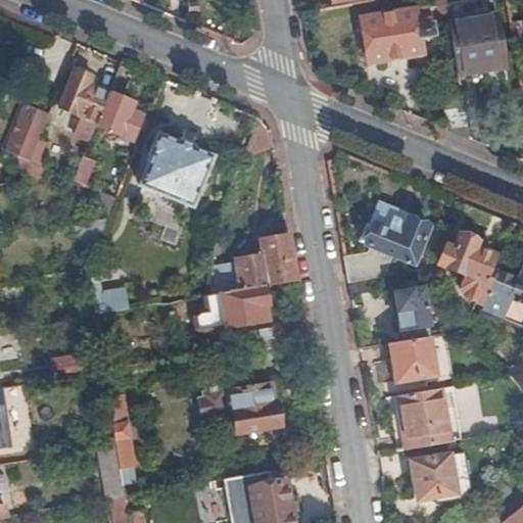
[(457,66),(449,27),(444,0),(426,0),(427,5),(438,4),(442,29),(440,40),(445,68),(457,66)]
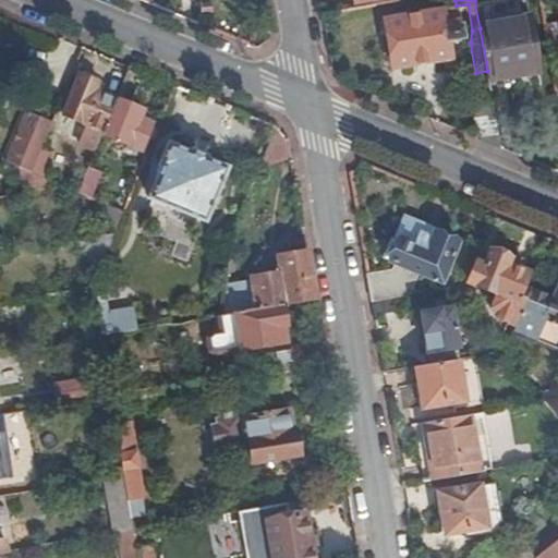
[(211,2),(202,3),(203,16),(213,15),(211,2)]
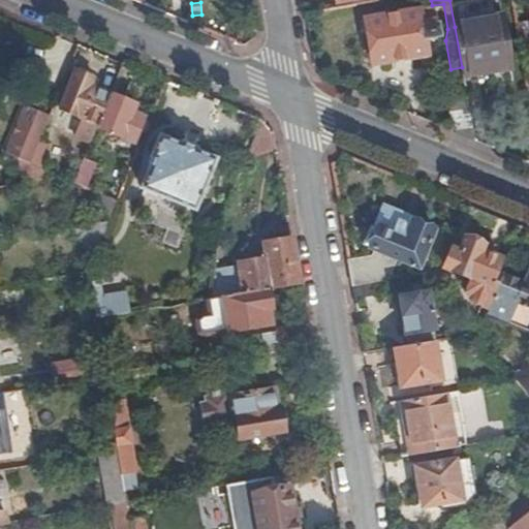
[(433,10),(366,22),(374,65),(426,56),(424,39),(437,36),(433,10)]
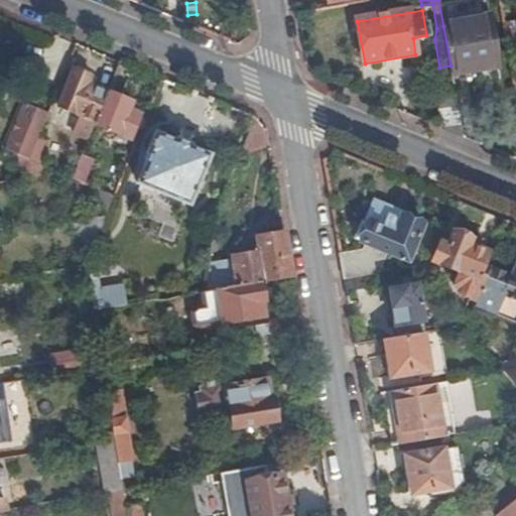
[(450,66),(453,76),(497,69),(490,18),(443,26),(450,66)]
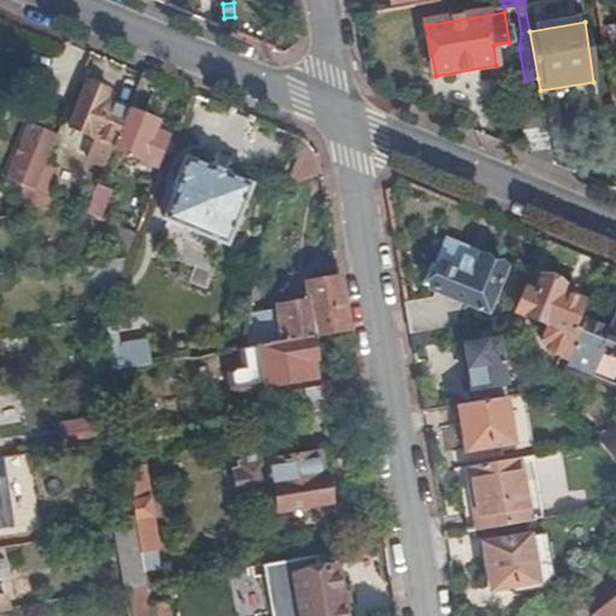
[(90,160),(107,169),(114,150),(131,111),(107,101),(111,93),(108,93),(111,87),(95,81),(93,86),(90,84),(72,128),(99,140),(90,160)]
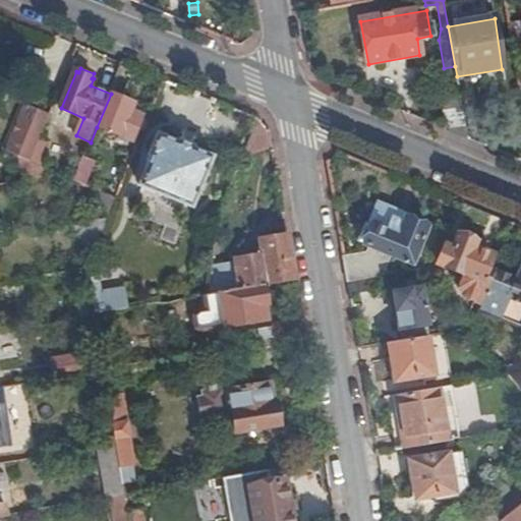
[(111,94),(97,127),(132,142),(141,118),(130,113),(134,104),(111,94)]
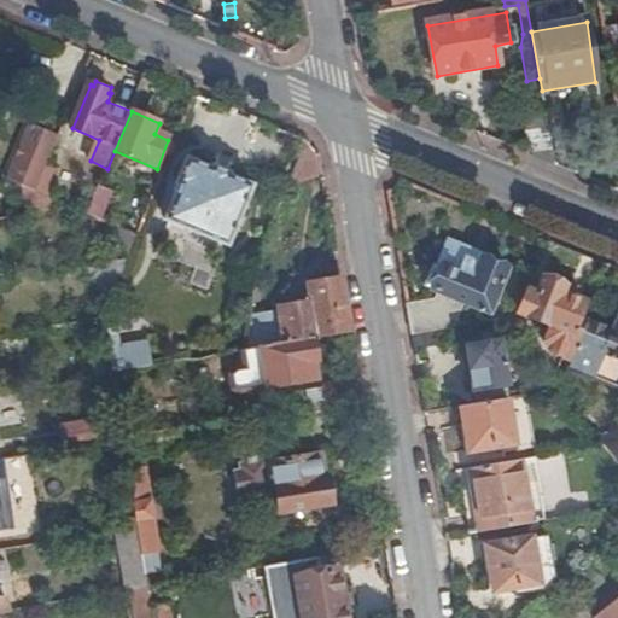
[(10,181),(25,188),(38,192),(59,136),(31,124),(10,181)]
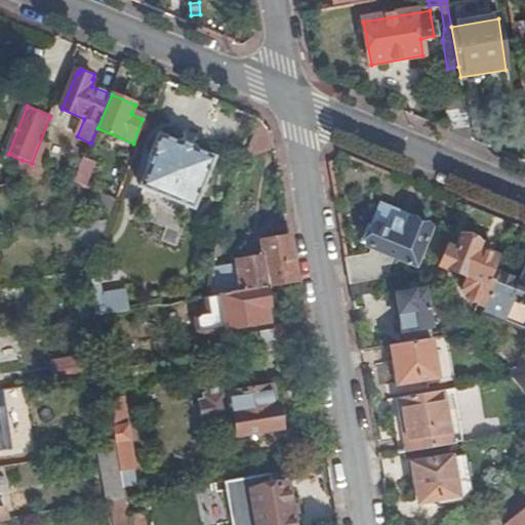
[(180,142),(161,132),(152,154),(153,156),(140,186),(194,208),(215,156),(196,148),(196,147),(182,139),(180,142)]
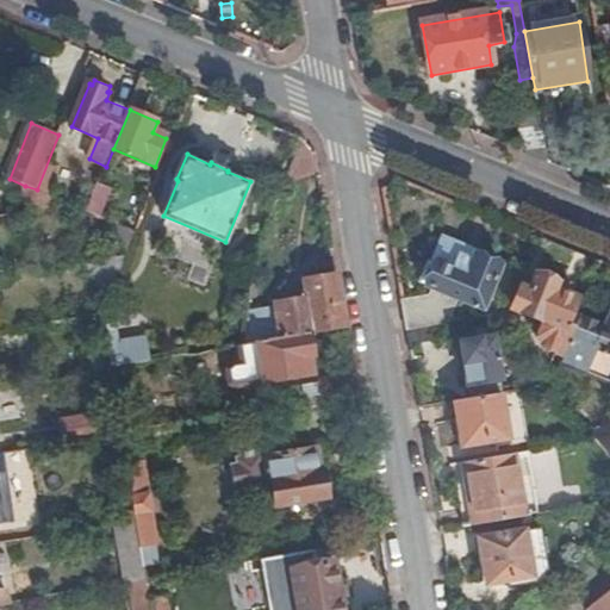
[(25,186),(29,211),(57,206),(56,198),(37,190),(25,186)]
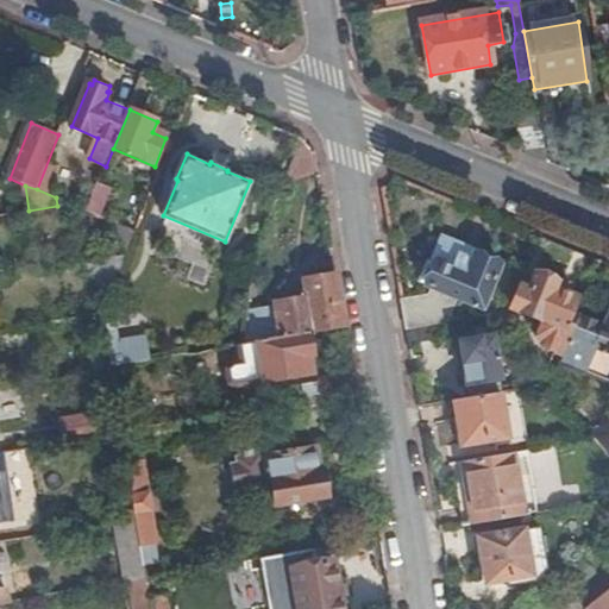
[(427,295),(402,300),(407,331),(447,324),(458,297),(484,308),(502,265),(477,255),(477,252),(443,238),(433,261),(434,262),(425,283),(431,286),(427,295)]
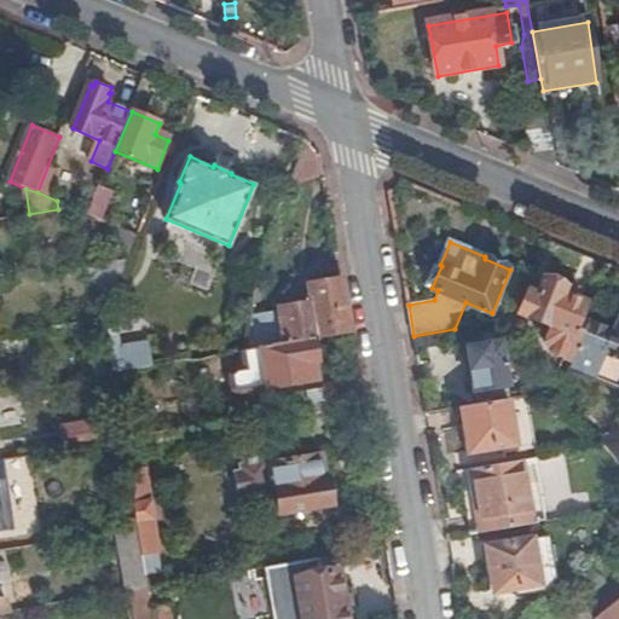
[(86,267),(111,299),(128,260),(86,267)]
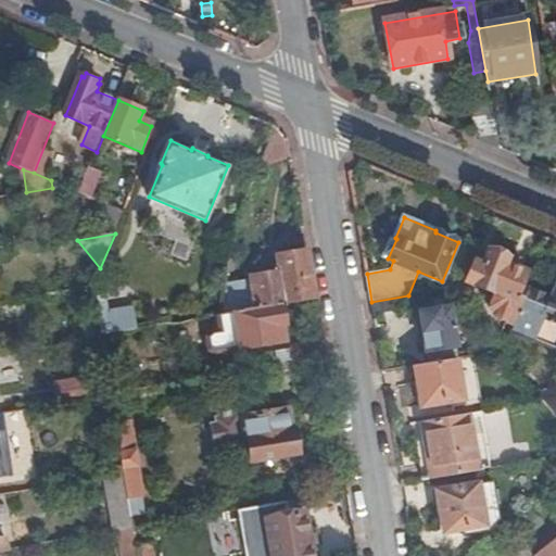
[(285,303),(315,299),(307,250),(278,255),(280,272),(253,276),(252,278),(226,282),(223,314),(285,303)]
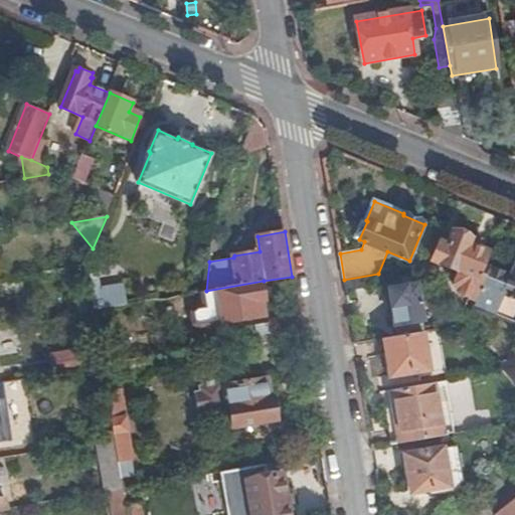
[(489,269),(493,259),(487,256),(489,251),(470,243),(472,239),(455,231),(449,245),(441,241),(433,261),(460,272),(455,286),(458,292),(476,300),(489,269)]
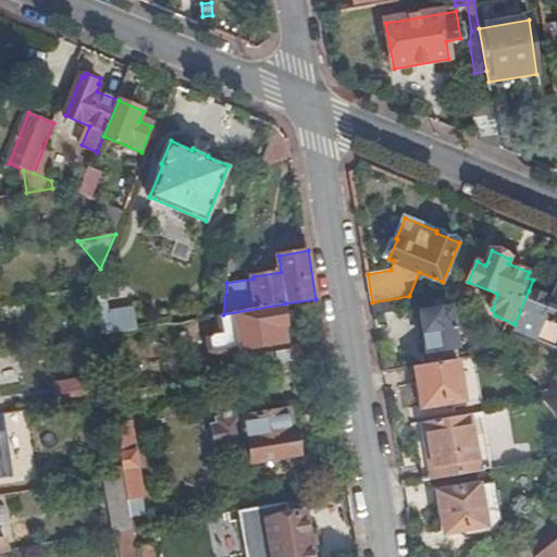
[(515,324),(511,332),(519,335),(520,333),(556,348),(556,289),(553,299),(529,291),(515,324)]
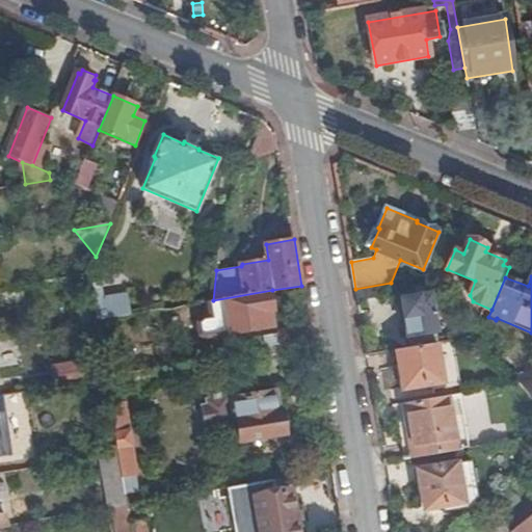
[(91,286),(97,320),(132,314),(128,291),(104,295),(102,285),(91,286)]
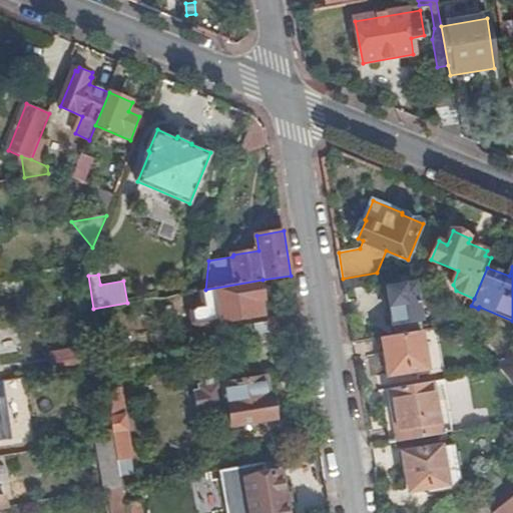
[(205,290),(200,291),(203,305),(196,306),(191,310),(193,323),(200,327),(266,315),(264,300),(266,299),(263,280),(205,290)]
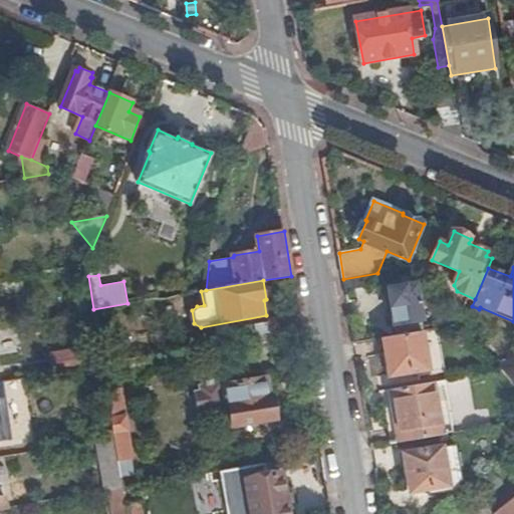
[(423,330),(425,330),(417,283),(389,289),(395,325),(396,325),(398,335),(423,330)]
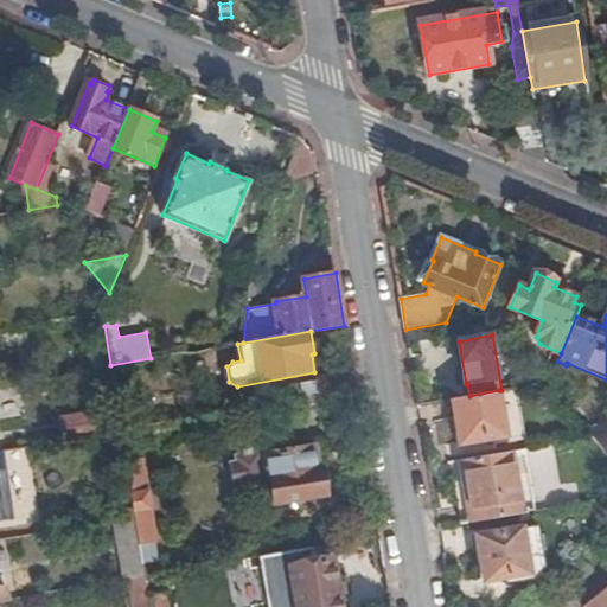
[(21,387),(0,390),(0,407),(24,403),(21,387)]
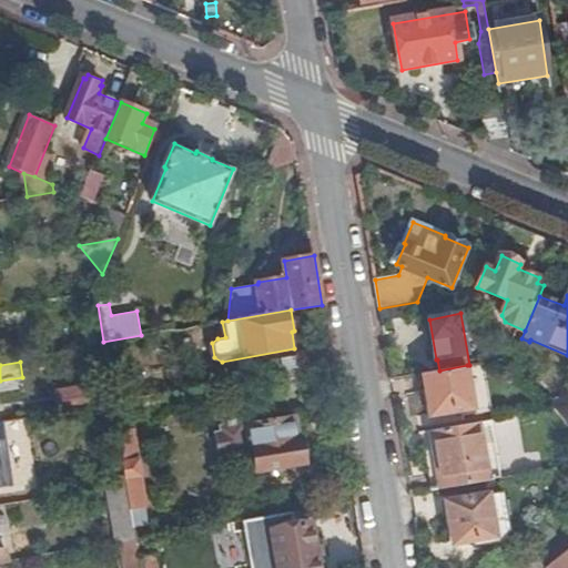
[(439,371),(424,373),(428,393),(433,392),(437,413),(474,407),(467,365),(439,371)]
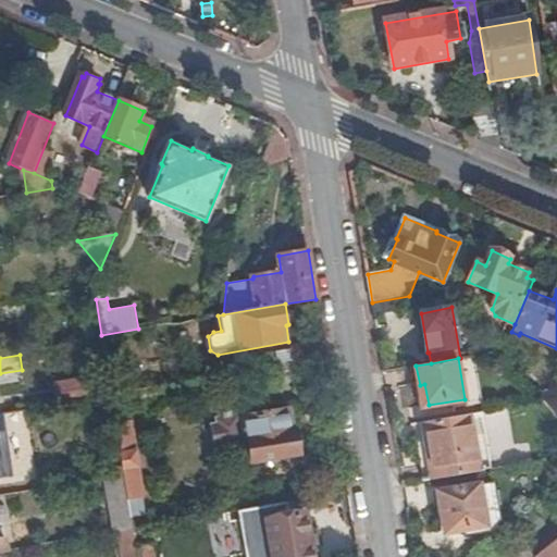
[(60,403),(111,394),(109,375),(57,384),(60,403)]
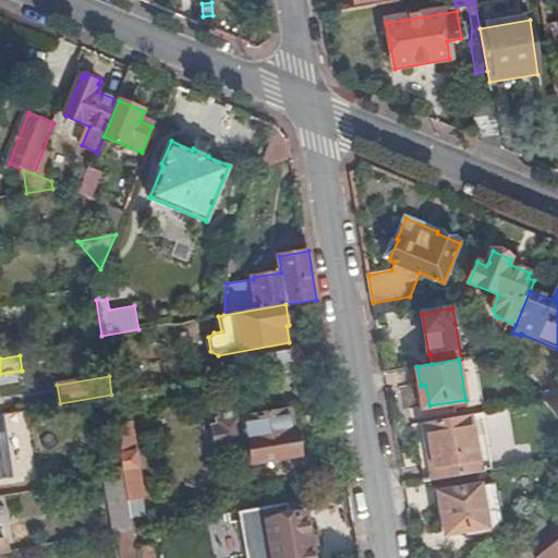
[(119,438),(117,425),(113,404),(98,408),(104,441),(119,438)]
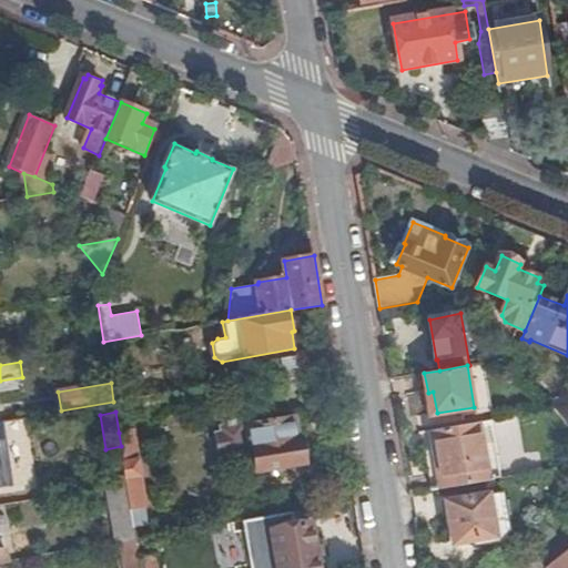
[(294,418),(250,426),(257,473),(304,464),(300,439),(297,439),(294,418)]
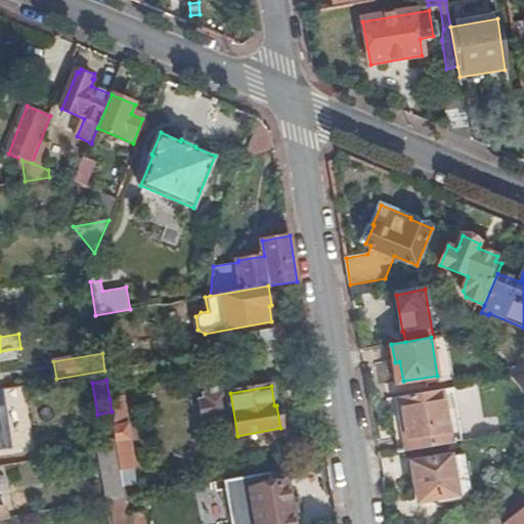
[(451,443),(441,391),(402,397),(405,412),(403,413),(409,450),(451,443)]
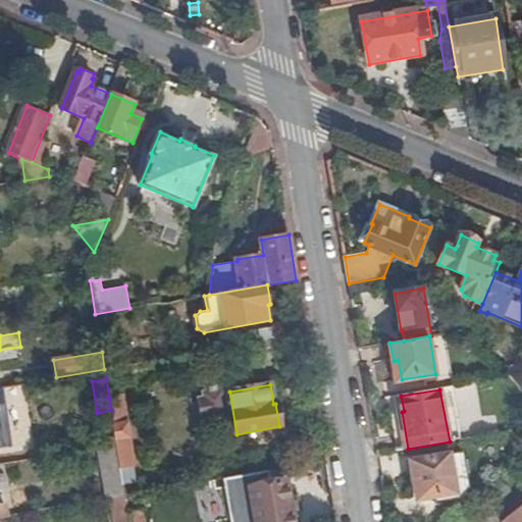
[(117,448),(121,468),(135,465),(122,395),(109,398),(111,410),(117,446),(117,448)]
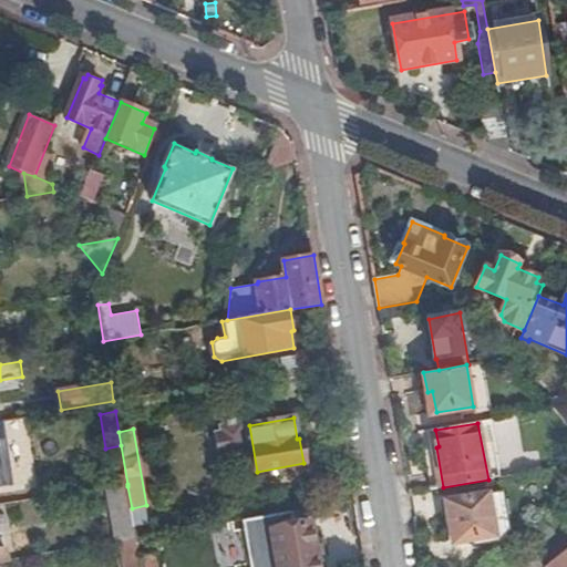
[(0,497),(17,495),(7,439),(0,439),(0,497)]
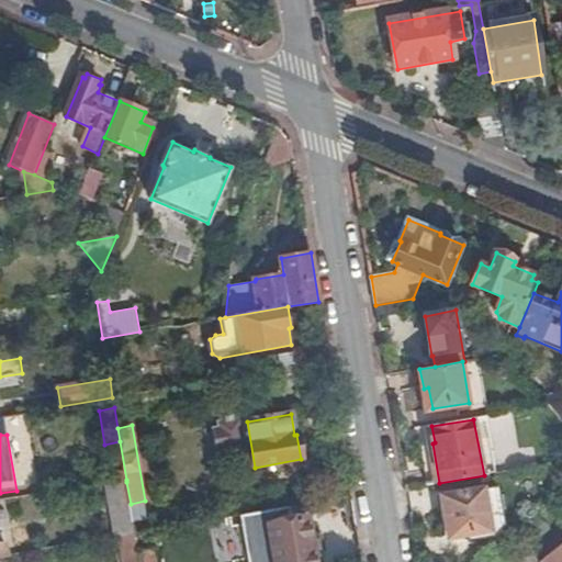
[(126,536),(135,534),(131,504),(126,482),(108,485),(112,506),(116,508),(122,507),(126,536)]
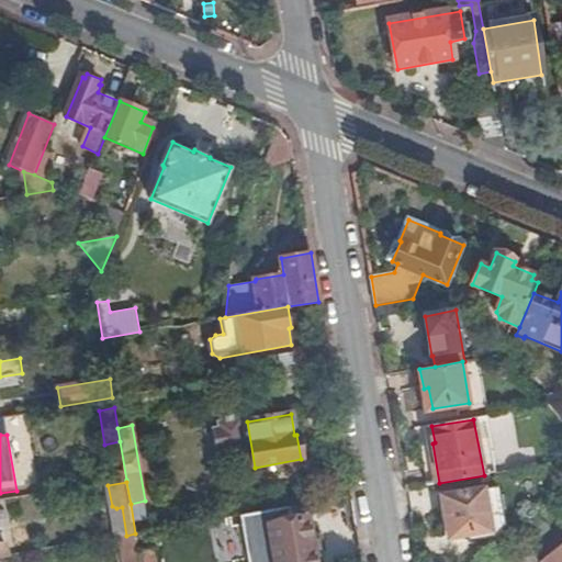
[(498,486),(441,496),(445,516),(450,515),(453,536),(467,535),(469,541),(493,537),(505,524),(498,486)]
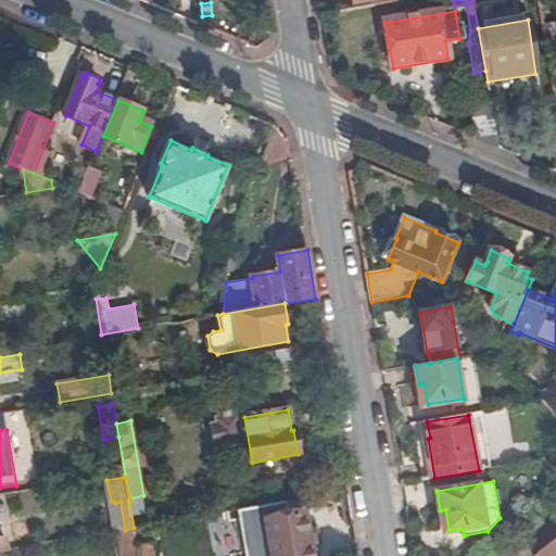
[(302,513),(300,500),(238,509),(240,523),(302,513)]
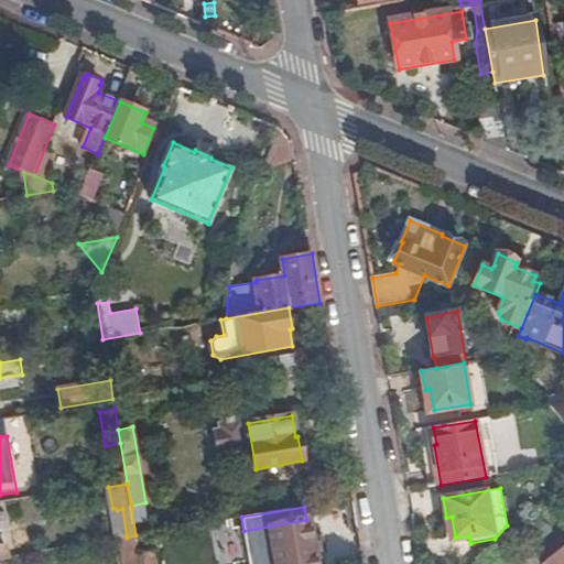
[(316,563),(310,521),(306,520),(243,531),(248,563),(316,563)]
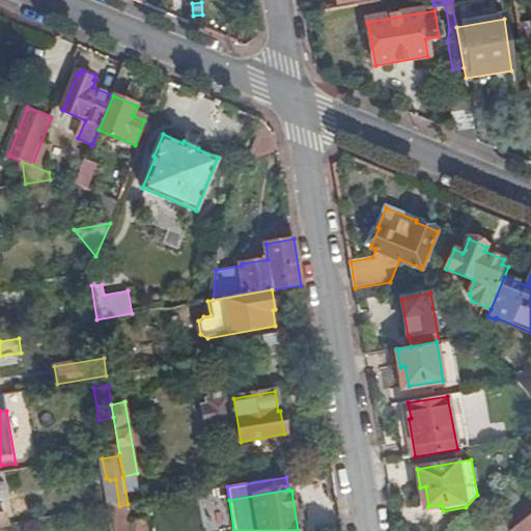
[(131,523),(130,521),(128,504),(119,506),(113,507),(116,525),(131,523)]
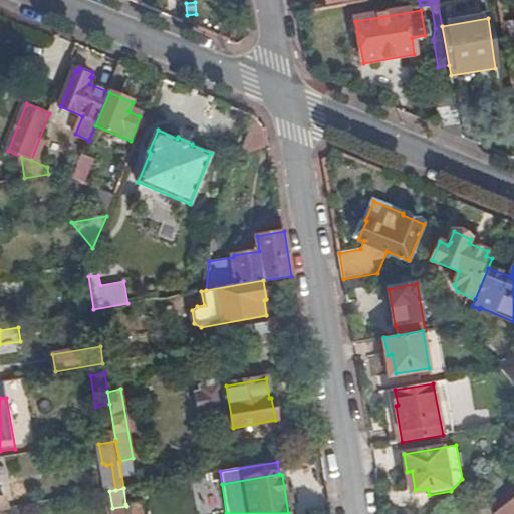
[(513,513),(513,498),(504,507),(495,513),(513,513)]
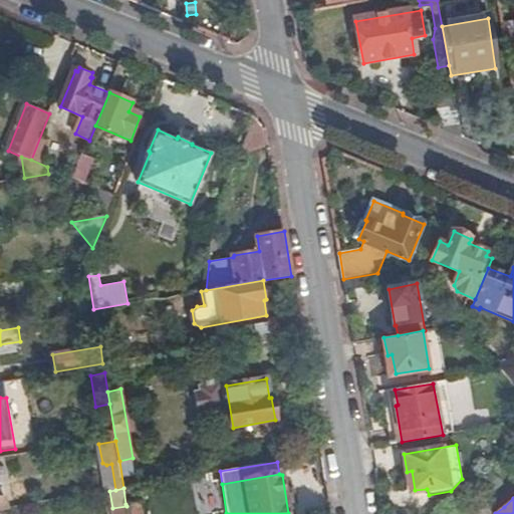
[(126,506),(127,513),(143,513),(141,502),(125,504),(126,506)]
